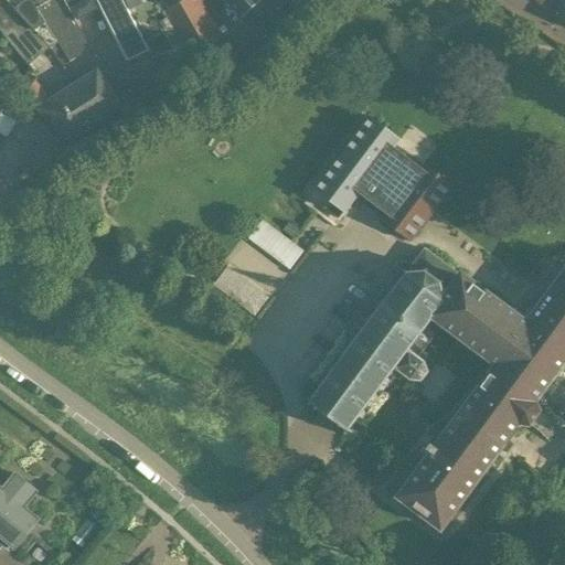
[(7,0),(30,27),(33,31),(44,43),(53,38),(43,23),(35,9),(29,0),(7,0)]
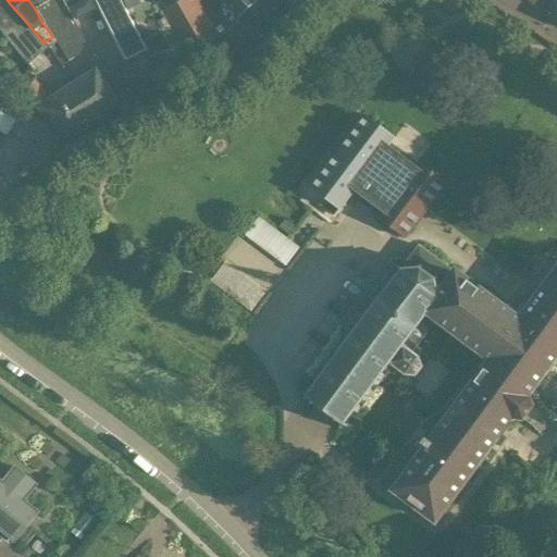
[(61,0),(49,0),(47,1),(35,9),(42,23),(52,37),(69,61),(89,49),(61,0)]
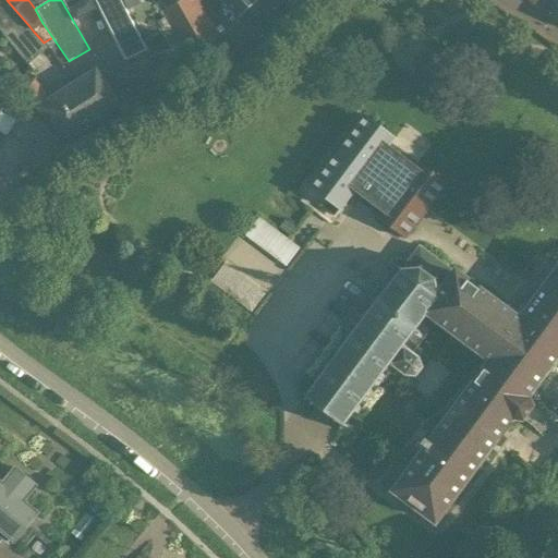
[(89,0),(91,1),(93,0),(118,0),(125,13),(136,33),(154,23),(150,15),(159,11),(154,0),(89,0)]
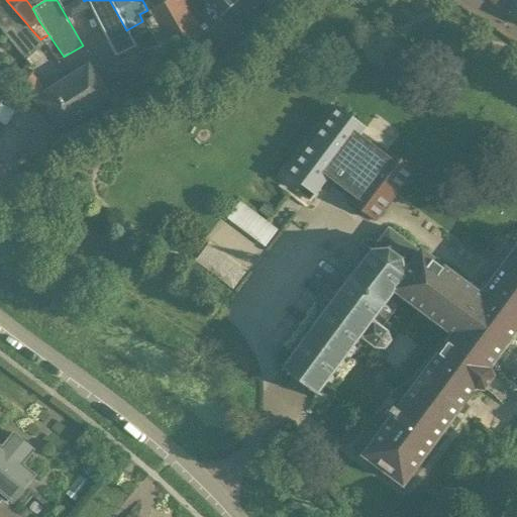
[(136,48),(126,30),(116,12),(109,0),(86,0),(84,1),(115,60),(136,48)]
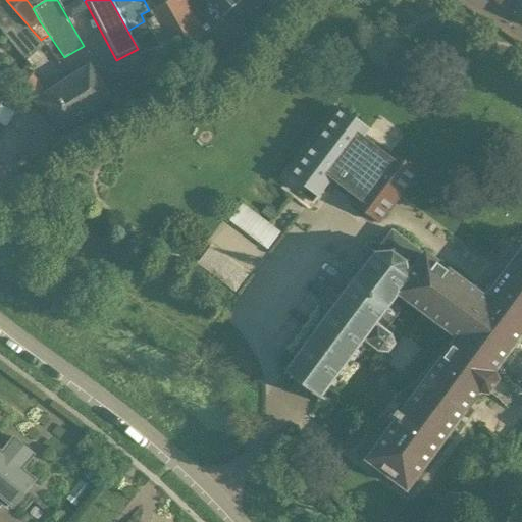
[(170,0),(167,1),(167,0),(163,2),(164,4),(142,15),(164,56),(173,53),(203,38),(202,35),(220,17),(205,0),(170,0)]
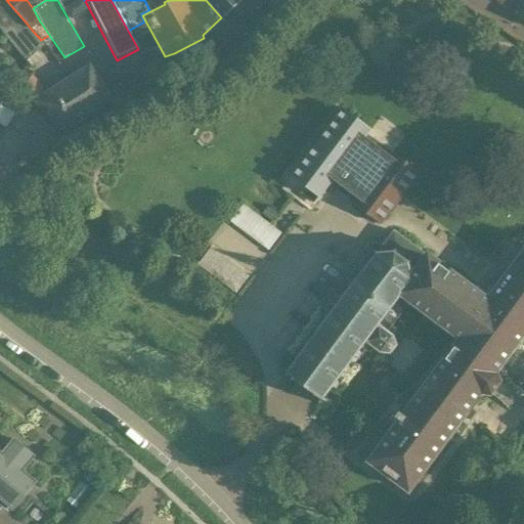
[(144,0),(149,10),(164,2),(168,0),(144,0)]
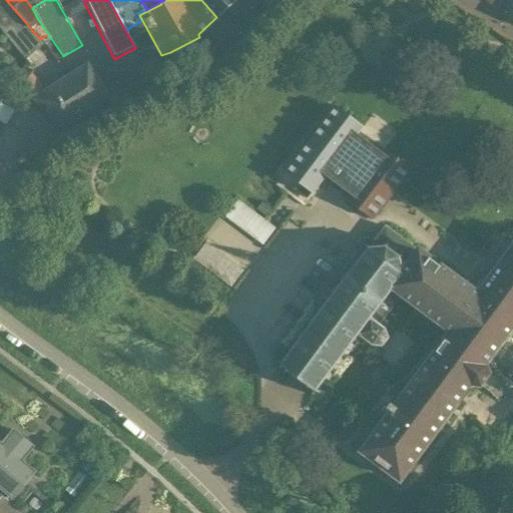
[(203,0),(219,17),(237,0),(203,0)]
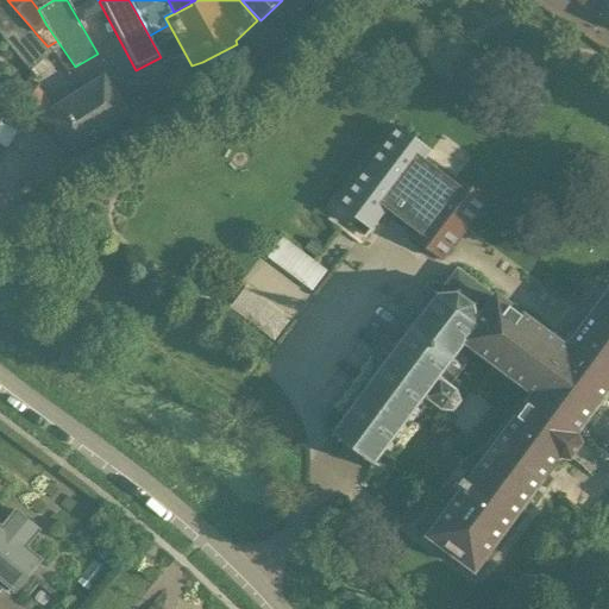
[(608,0),(607,0),(607,1),(596,17),(608,25),(608,0)]
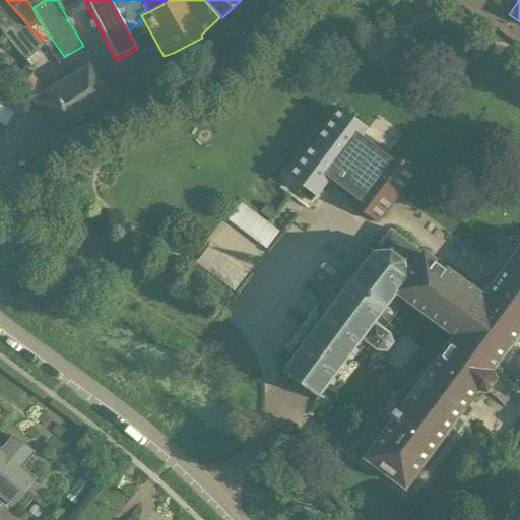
[(46,45),(41,40),(30,28),(27,24),(23,27),(1,2),(0,2),(0,29),(8,41),(25,61),(46,45)]
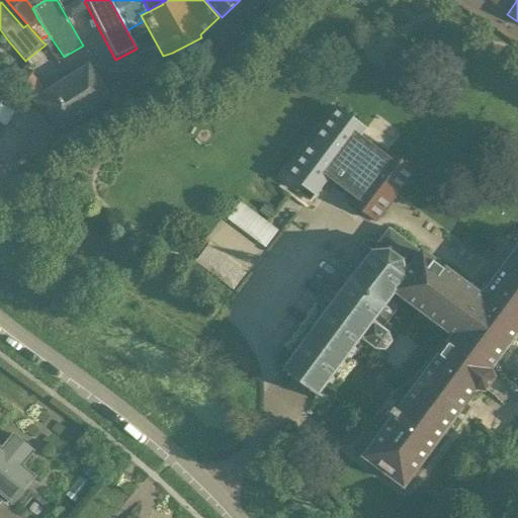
[(126,30),(137,49),(141,56),(157,47),(143,21),(126,30)]
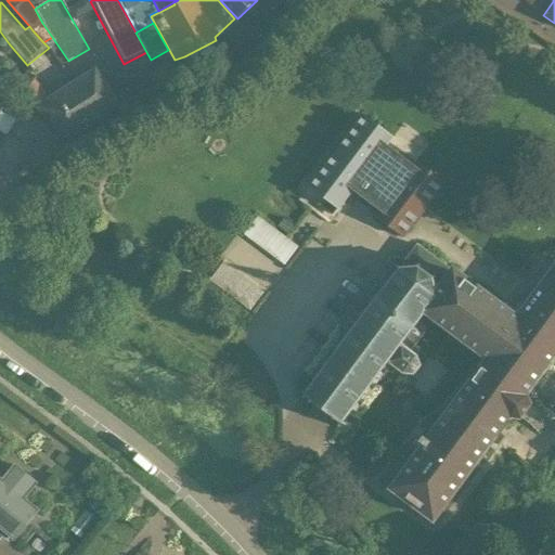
[(160,85),(137,74),(125,68),(102,67),(120,94),(124,92),(129,101),(160,85)]
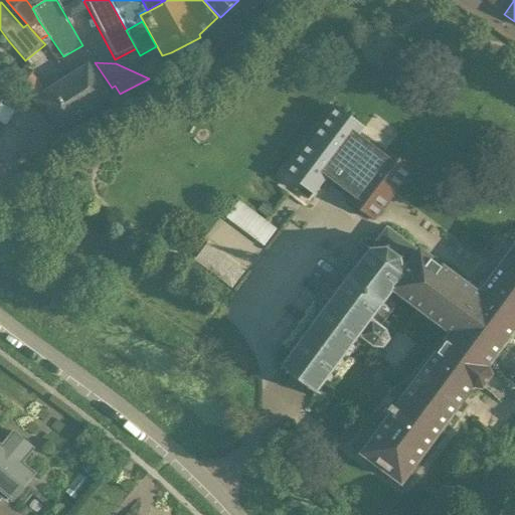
[(33,99),(37,104),(62,129),(110,100),(88,64),(45,91),(33,99)]
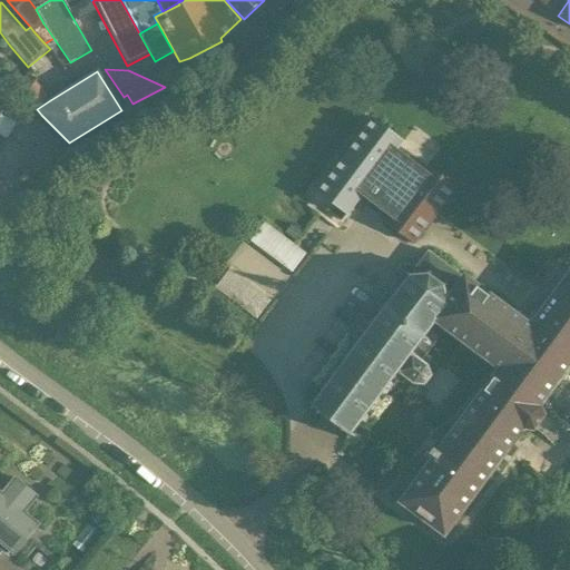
[(37,109),(50,100),(35,81),(18,104),(33,112),(41,115),(37,109)]
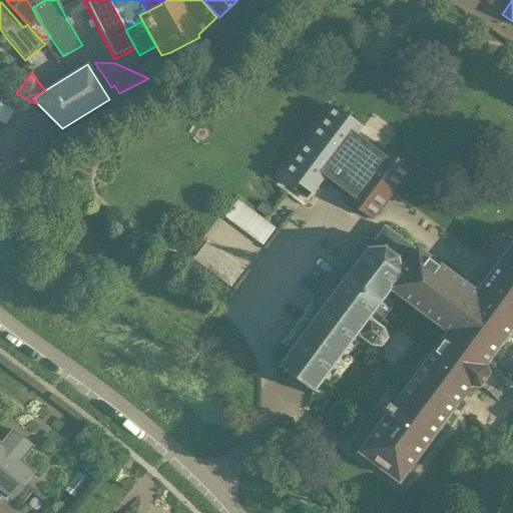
[(384,150),(381,153),(356,134),(362,126),(335,106),(284,173),(311,193),(325,174),(350,194),(346,200),(372,219),(410,170),(384,150)]
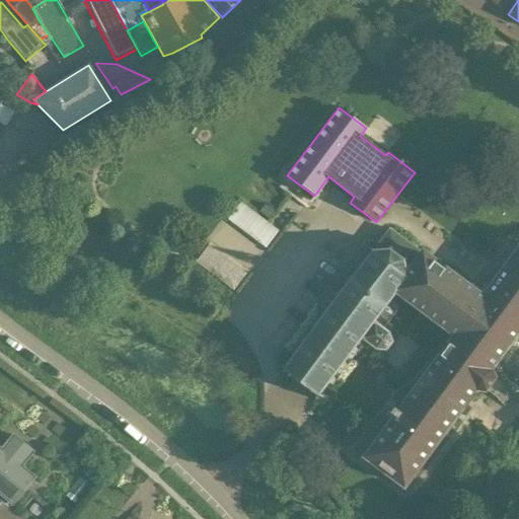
[(397,291),(424,255),(389,229),(373,250),(367,247),(344,278),(346,279),(336,293),(329,289),(317,306),(321,311),(289,354),(293,357),(284,370),(318,395),(328,382),(332,385),(366,341),(375,348),(386,349),(392,341),(388,331),(383,328),(406,297),(397,291)]
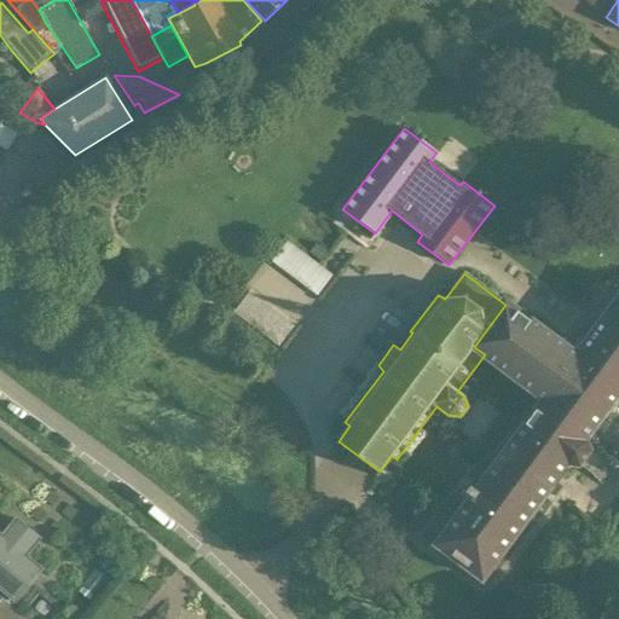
[(474,347),(485,354),(544,399),(437,544),(481,577),(567,462),(578,464),(588,450),(584,439),(618,392),(618,298),(576,357),(505,305),(474,347)]
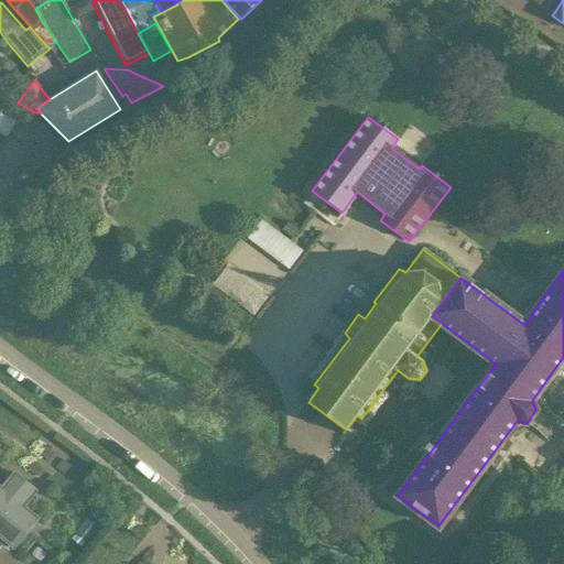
[(0,538),(13,549),(38,520),(22,507),(35,491),(13,474),(1,489),(0,488),(0,538)]
